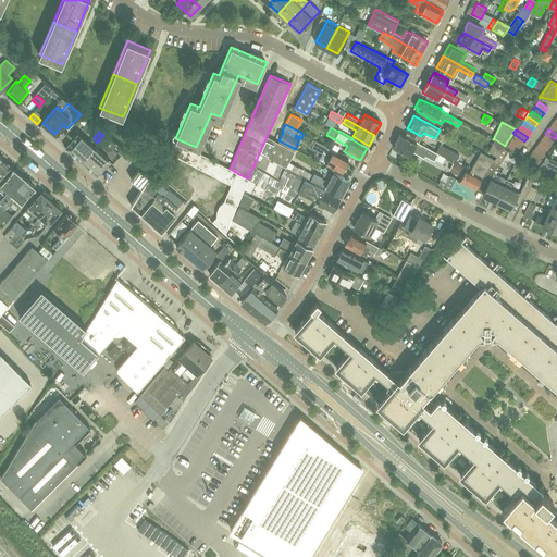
[(81,161),(94,147),(78,133),(65,147),(81,161)]
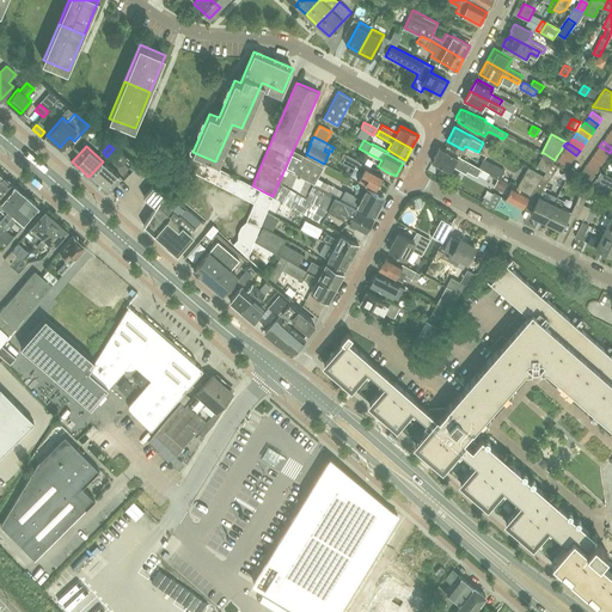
[(458,157),(450,152),(440,146),(435,155),(432,161),(450,171),(453,165),(465,172),(465,171),(476,177),(481,169),(458,157)]
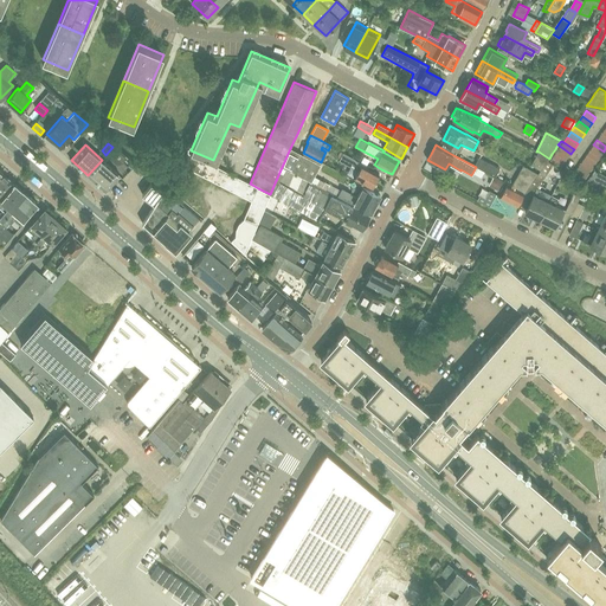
[(558,144),(555,149),(567,159),(571,154),(558,144)]
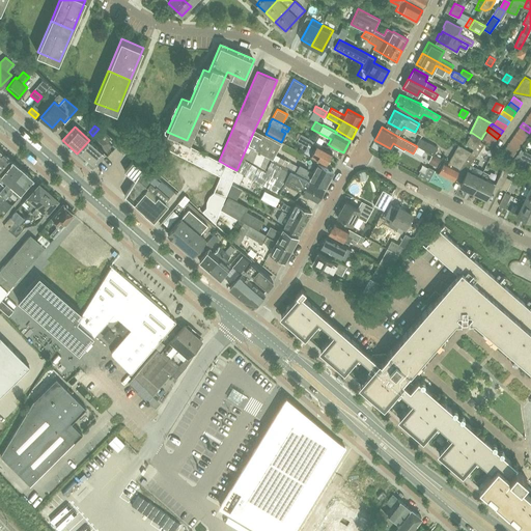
[(520,127),(516,132),(526,138),(529,133),(520,127)]
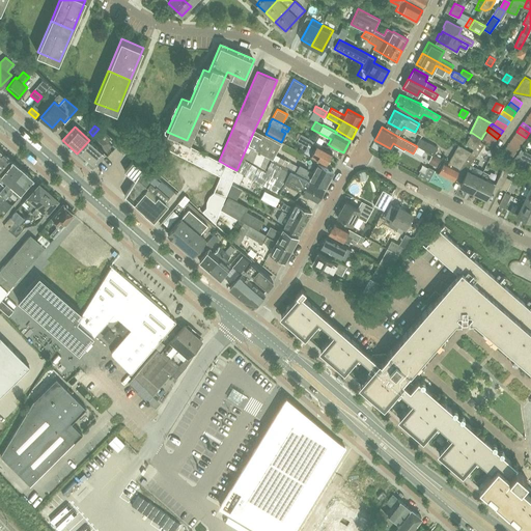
[(281,142),(266,134),(255,128),(247,146),(286,167),(289,161),(276,155),(282,143),(281,142)]
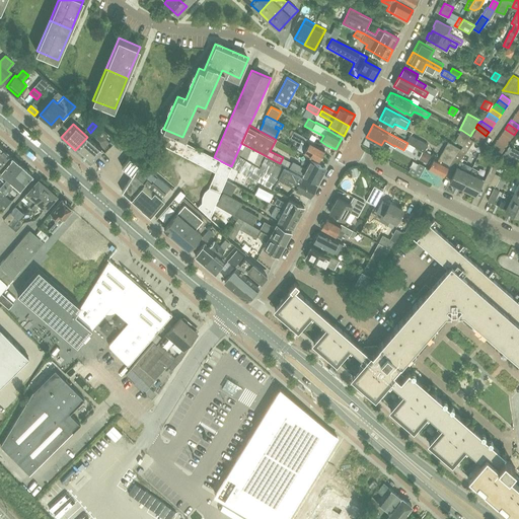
[(106,135),(96,126),(90,133),(100,141),(106,139),(106,135)]
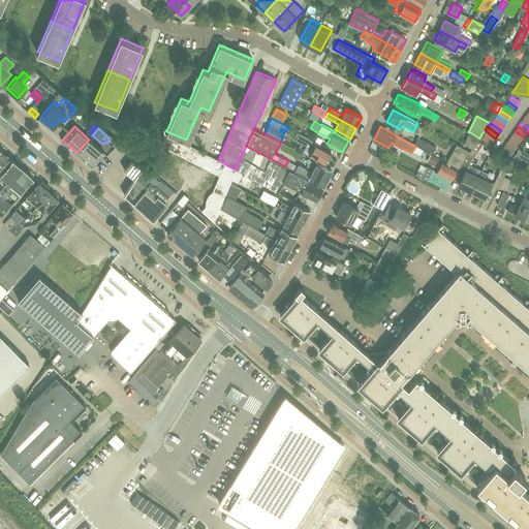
[(485,130),(481,134),(492,143),(495,138),(485,130)]
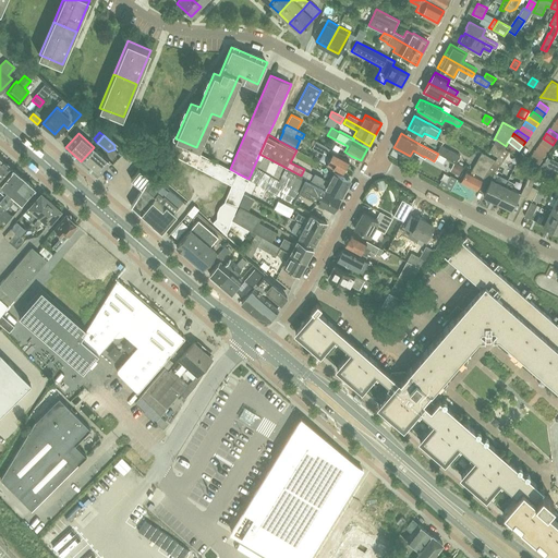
[(543,138),(540,143),(549,149),(553,145),(543,138)]
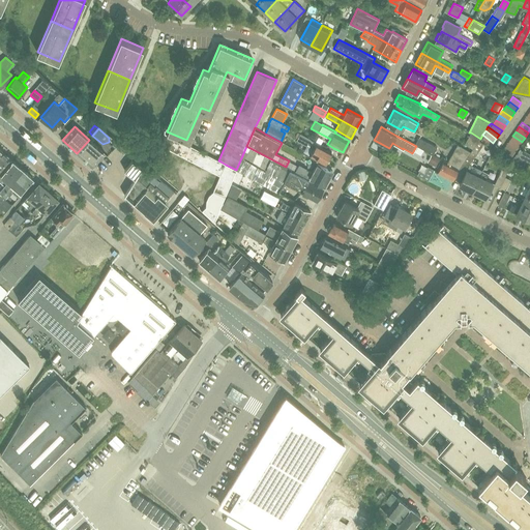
[(163,146),(169,135),(164,133),(157,144),(163,146)]
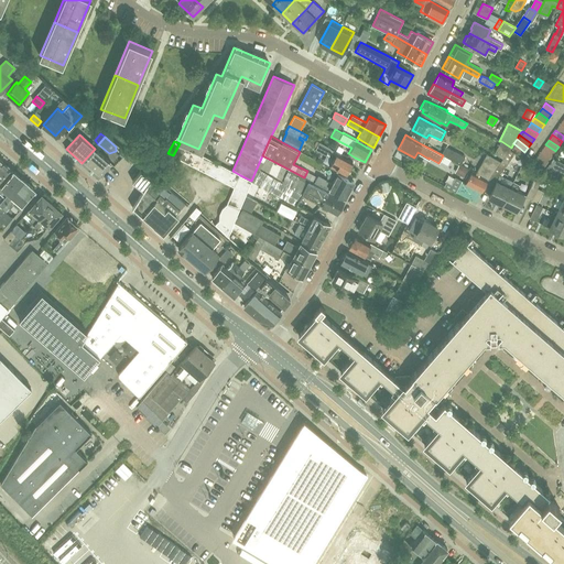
[(349,167),(353,162),(340,155),(342,154),(329,148),(331,147),(320,141),(315,149),(334,159),(331,165),(337,169),(346,174),(347,172),(348,173),(350,171),(350,169),(349,167)]
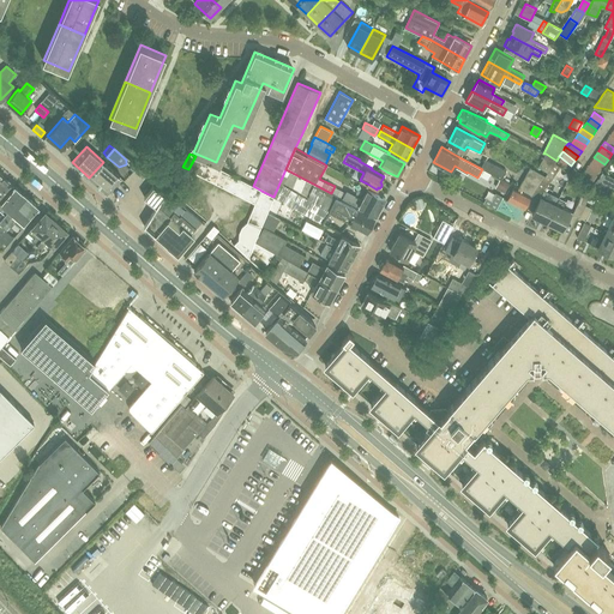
[(555,161),(557,161),(546,154),(539,168),(547,173),(554,162),(555,161)]
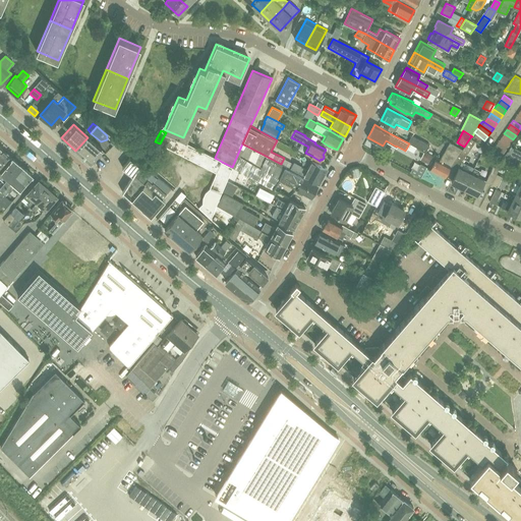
[(165,147),(171,135),(166,132),(160,143),(165,147)]
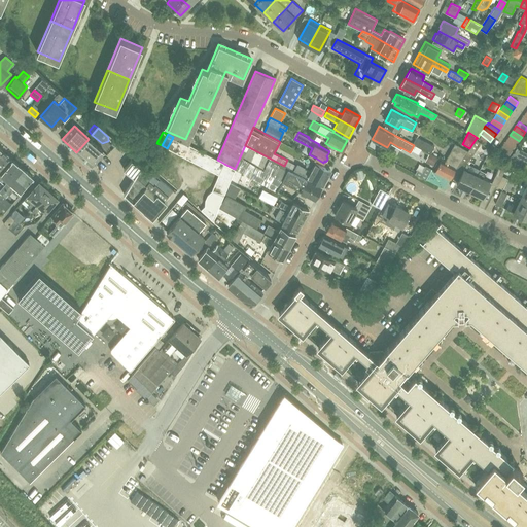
[(488,145),(490,142),(480,134),(478,138),(477,138),(483,142),(488,145)]
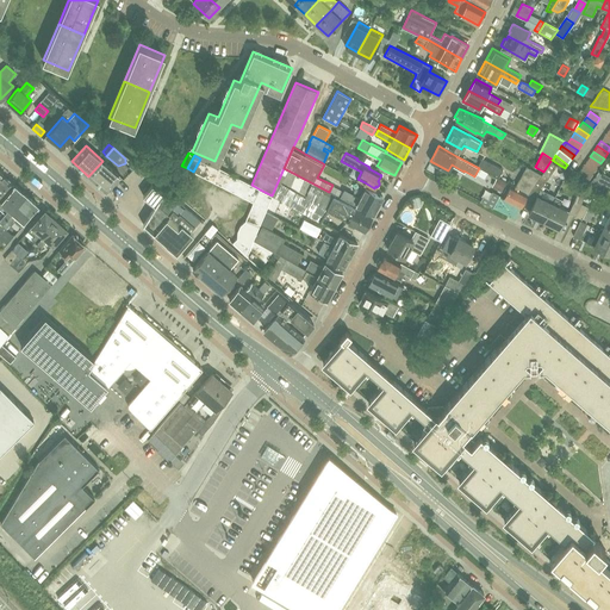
[(590,156),(586,162),(597,169),(601,163),(590,156)]
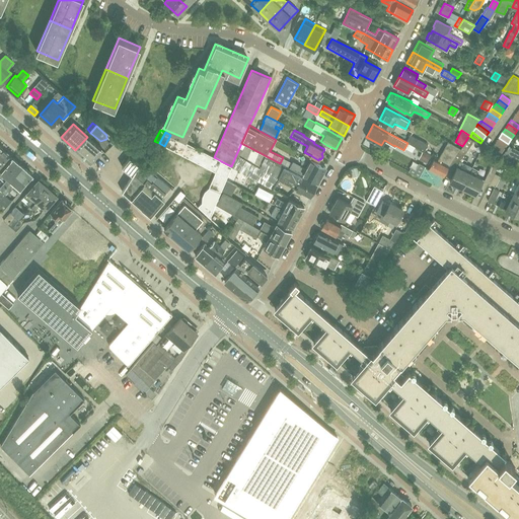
[(411,134),(406,142),(424,151),(428,144),(411,134)]
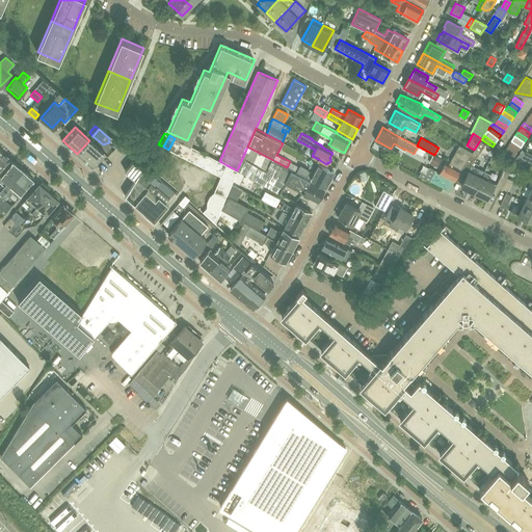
[(174,153),(180,140),(175,138),(168,150),(174,153)]
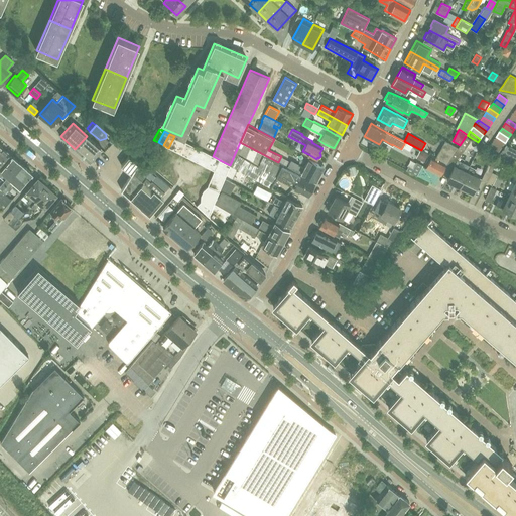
[(460,145),(458,148),(454,153),(446,164),(454,168),(455,165),(473,139),(467,135),(466,136),(460,145)]
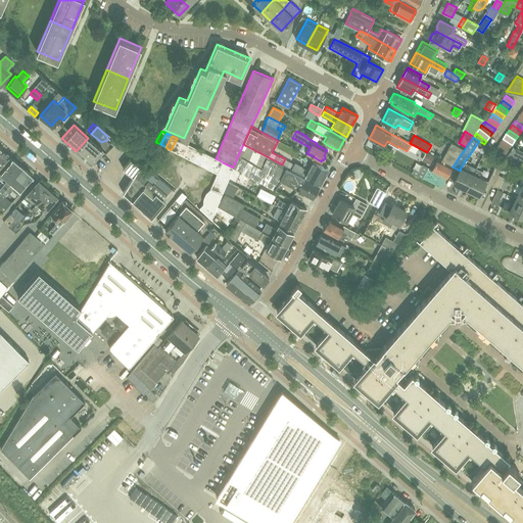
[(91,164),(103,151),(88,138),(76,151),(91,164)]
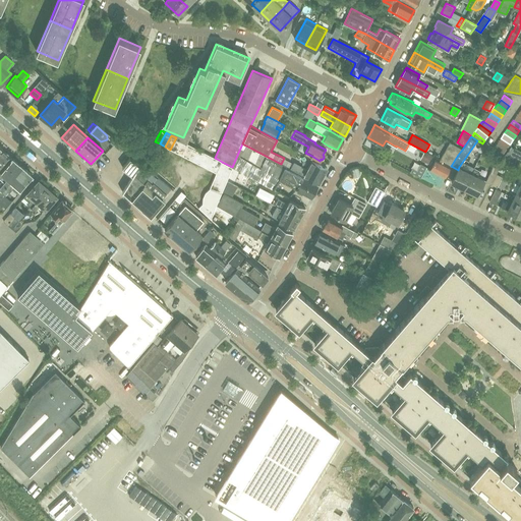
[(175,152),(181,140),(176,137),(170,150),(175,152)]
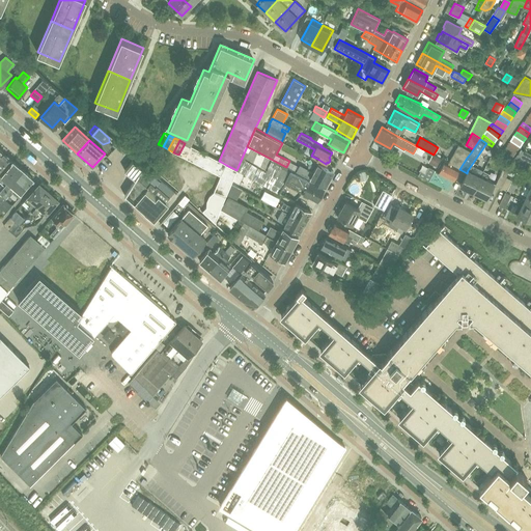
[(510,141),(507,145),(516,151),(520,147),(510,141)]
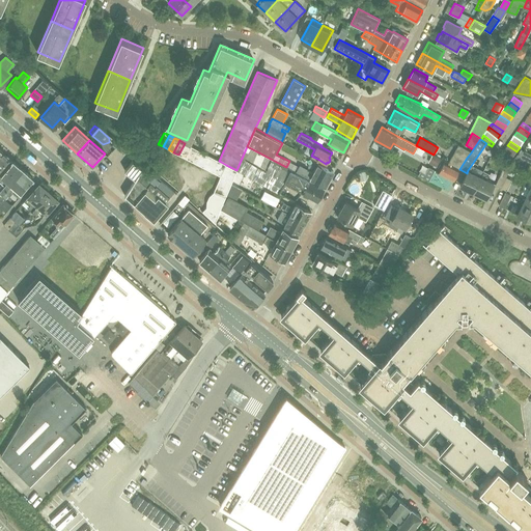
[(184,158),(190,145),(185,143),(178,155),(184,158)]
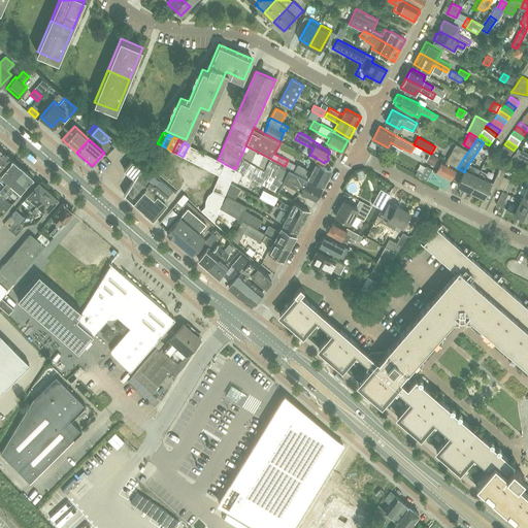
[(188,159),(194,147),(189,144),(183,157),(188,159)]
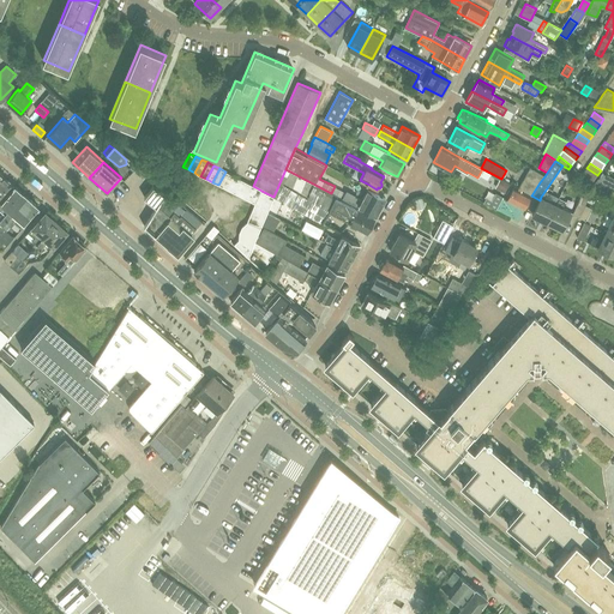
[(540,182),(545,176),(530,168),(518,188),(531,196),(540,182)]
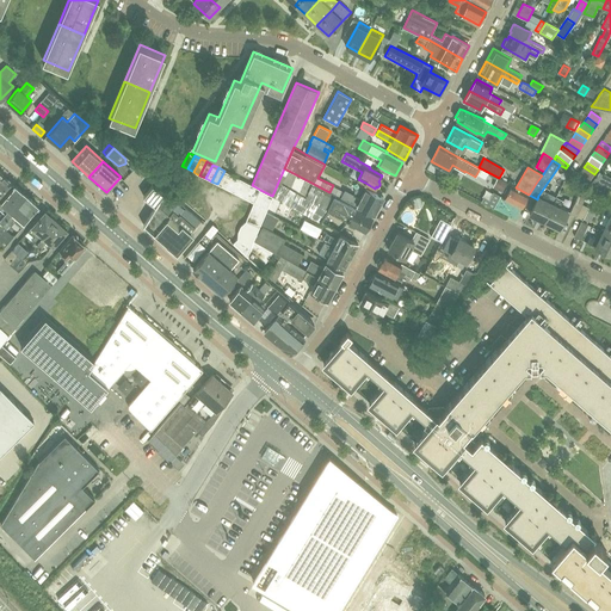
[(584,167),(580,172),(591,179),(594,174),(584,167)]
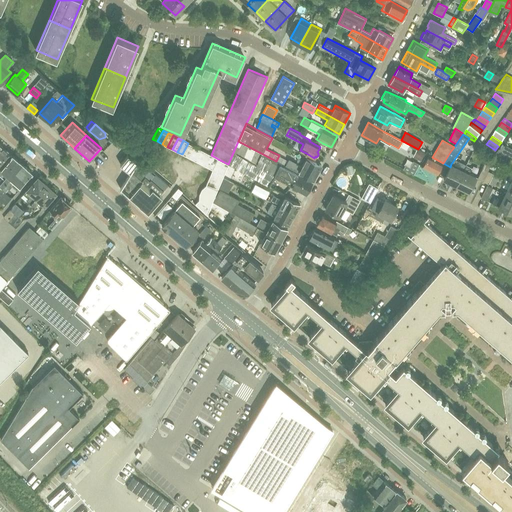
[(282,164),(276,161),(238,141),(228,164),(234,167),(237,169),(246,174),(248,175),(270,187),(275,177),(281,180),(284,175),(294,181),(291,186),(306,194),(312,182),(281,166),(282,164)]
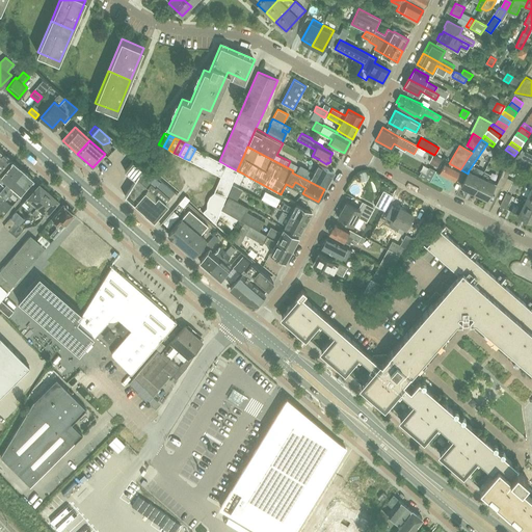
[(201,152),(200,151),(195,149),(189,160),(194,163),(200,154),(201,152)]
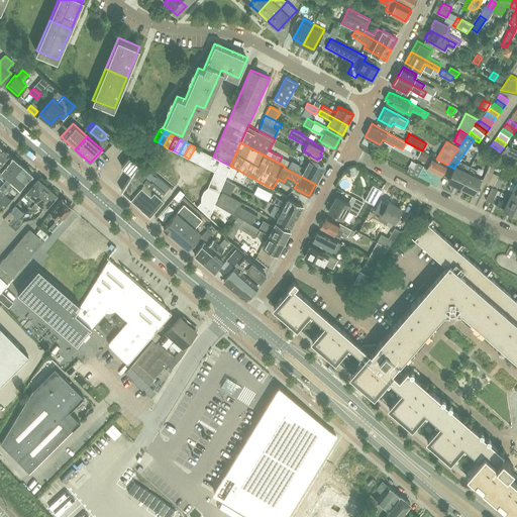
[(516,149),(507,144),(503,150),(516,158),(516,149)]
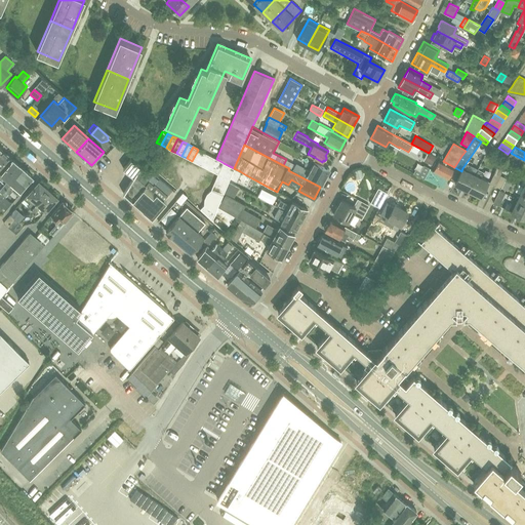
[(0,169),(11,158),(0,148),(0,169)]
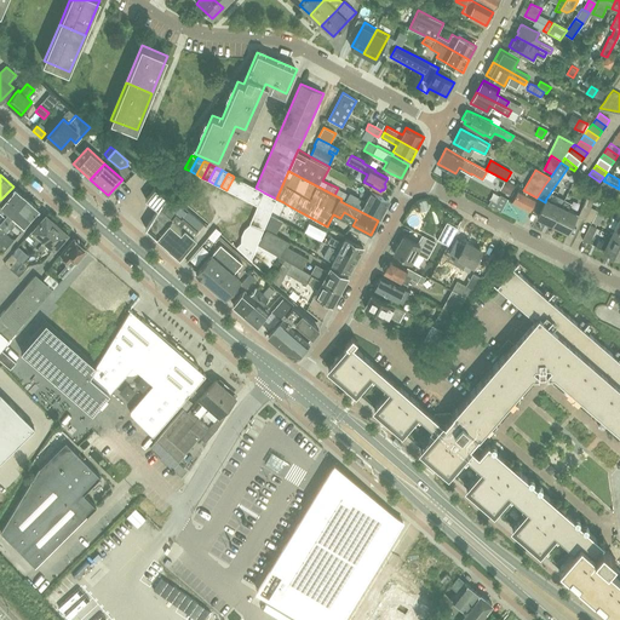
[(589,174),(585,179),(596,187),(600,182),(589,174)]
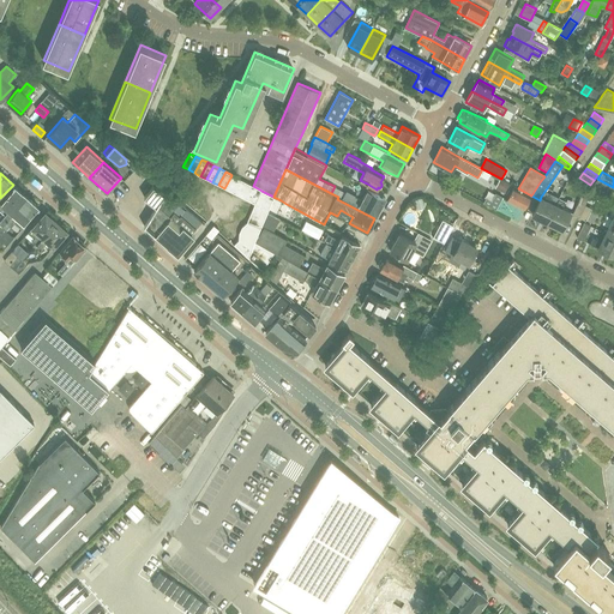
[(230,178),(224,188),(230,191),(238,178),(232,175),(230,178)]
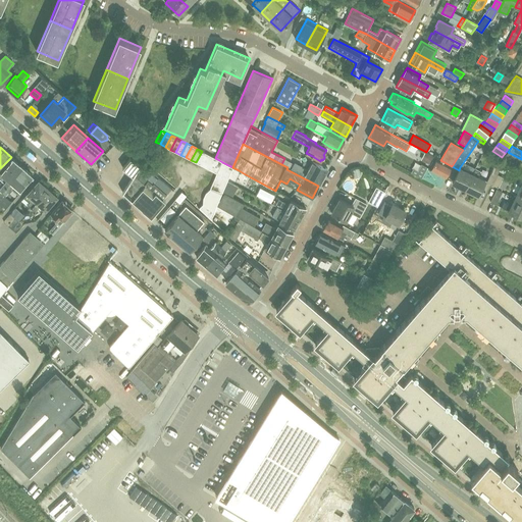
[(207,154),(202,151),(196,162),(201,165),(207,154)]
